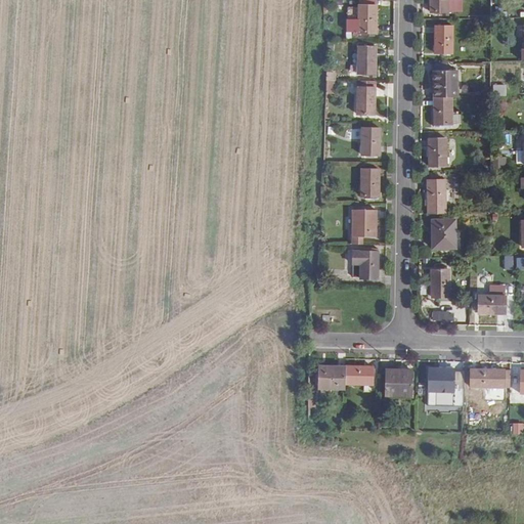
[(449,10),(449,0),(431,0),(432,10),(441,10),(441,15),(449,15),(449,10)]
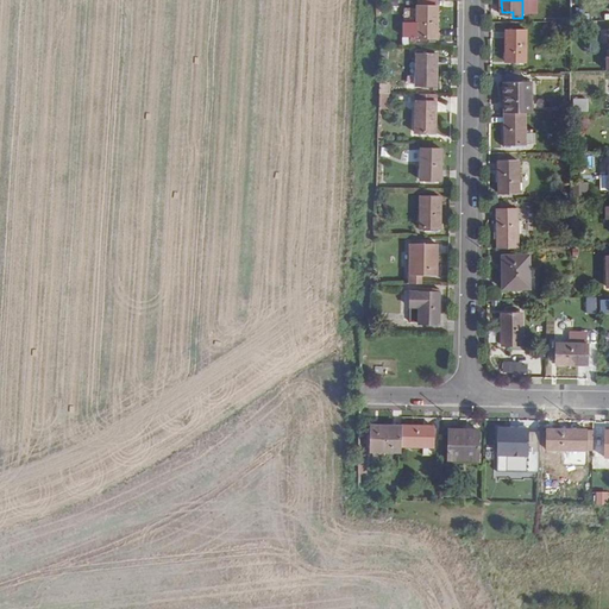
[(437,39),(438,7),(416,7),(416,24),(415,39),(437,39)]
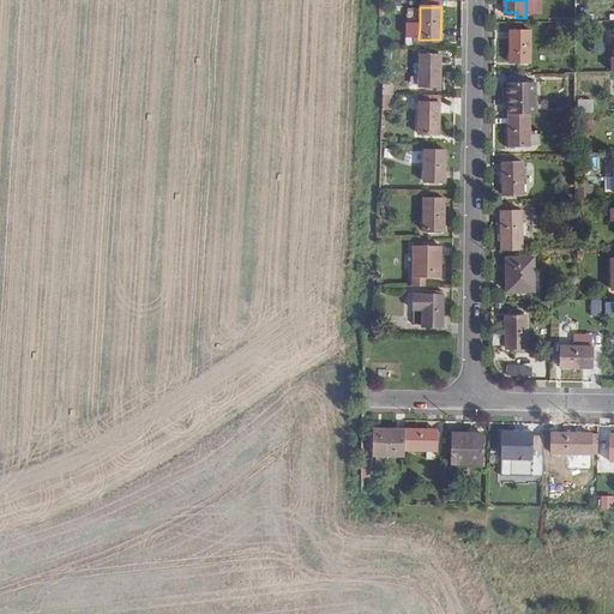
[(404,40),(419,40),(420,24),(404,24),(404,40)]
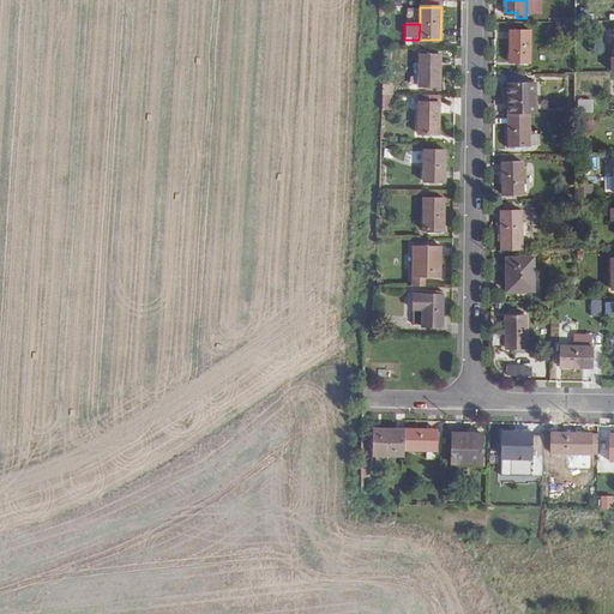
[(533,61),(533,30),(511,30),(512,61),(533,61)]
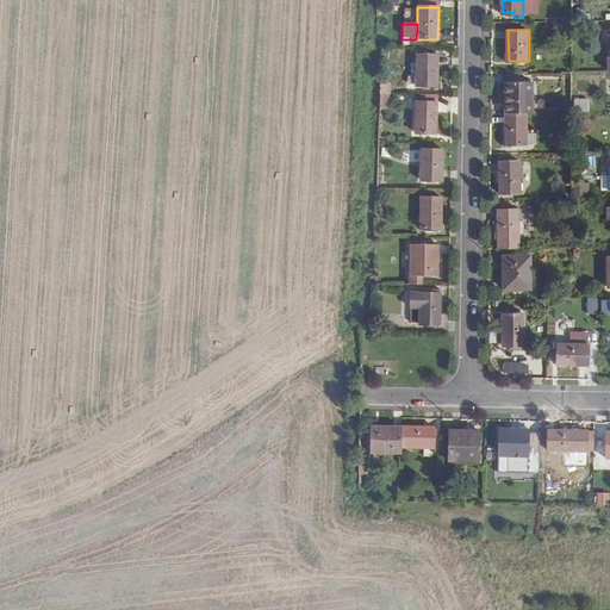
[(437,86),(437,55),(417,54),(416,86),(437,86)]
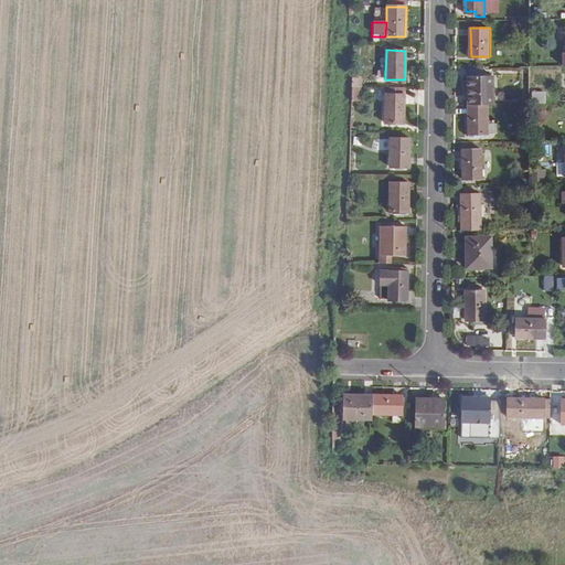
[(468,105),(488,104),(493,104),(493,76),(468,76),(468,105)]
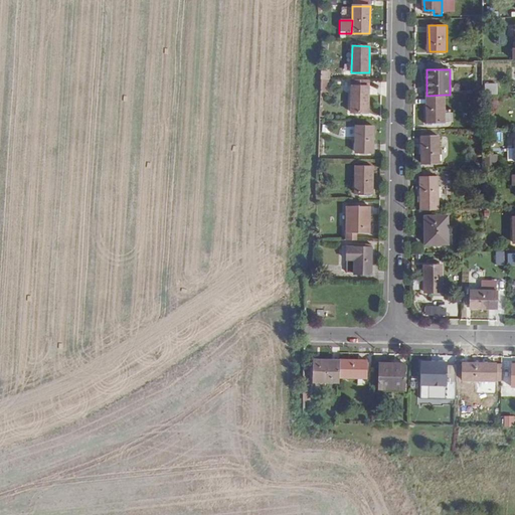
[(328,79),(320,79),(320,93),(328,93),(328,79)]
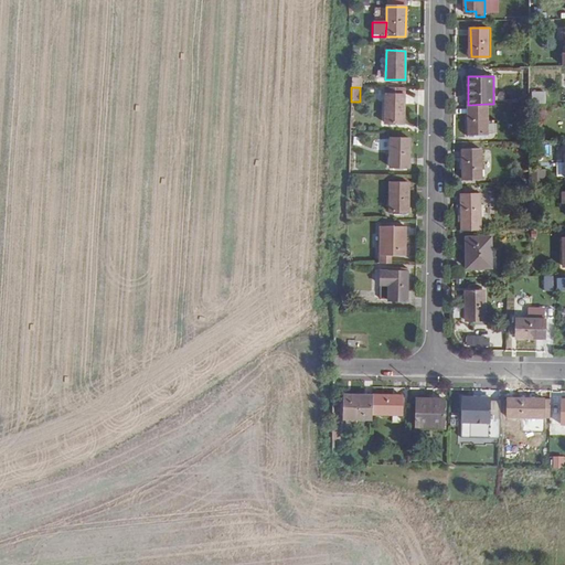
[(404,125),(405,87),(385,87),(385,124),(404,125)]
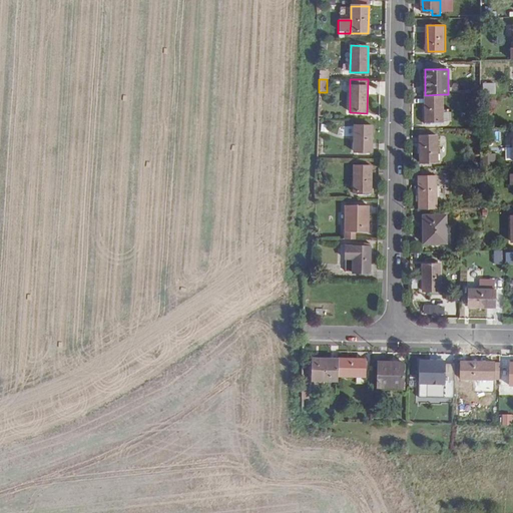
[(482,94),(495,94),(495,83),(482,83),(482,94)]
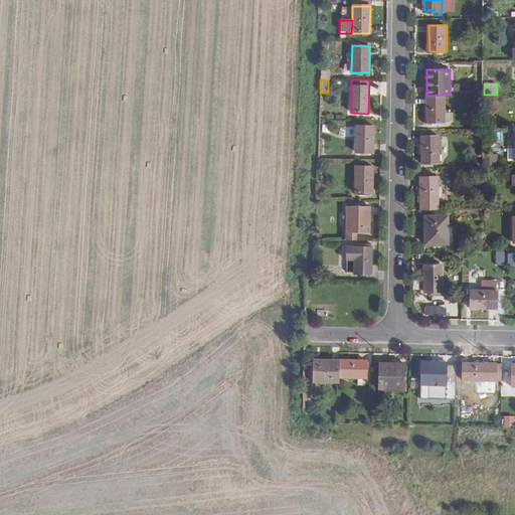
[(444,123),(445,95),(426,96),(426,123),(444,123)]
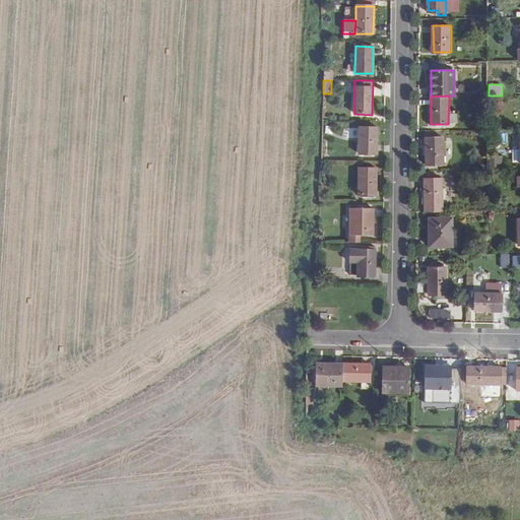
[(376,156),(377,129),(358,129),(358,155),(376,156)]
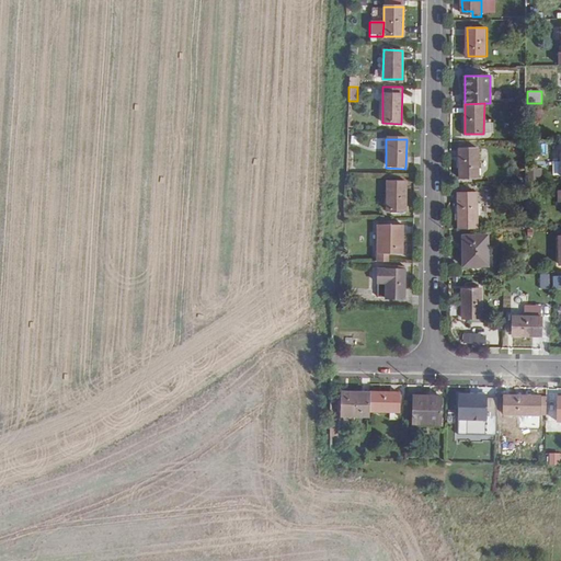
[(477,178),(477,148),(458,148),(458,178),(477,178)]
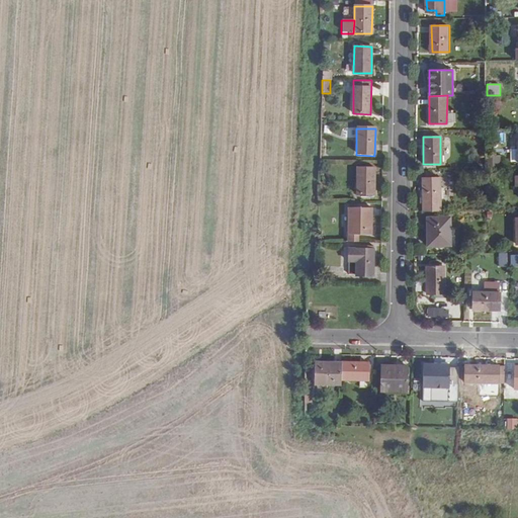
[(498,159),(486,159),(486,168),(498,169),(498,159)]
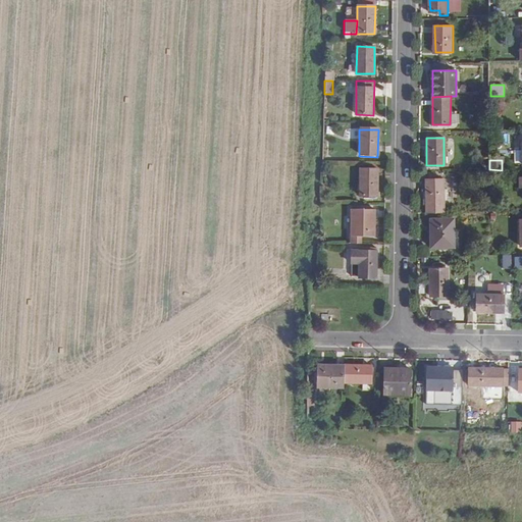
[(377,198),(377,170),(360,169),(359,197),(377,198)]
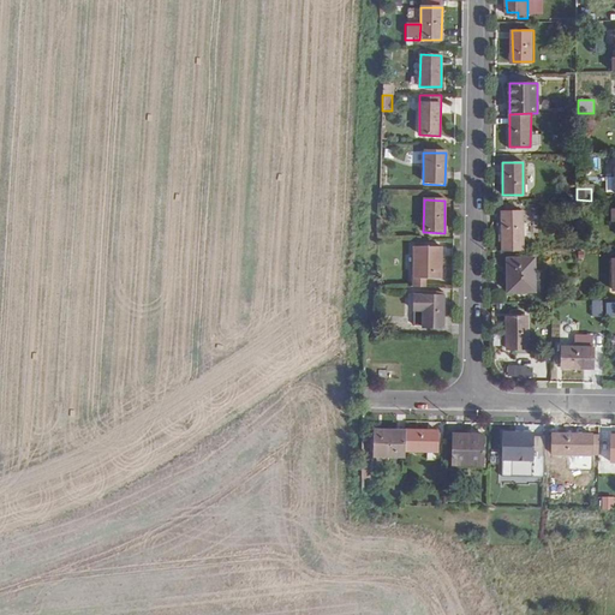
[(523,213),(502,213),(502,251),(523,251),(523,213)]
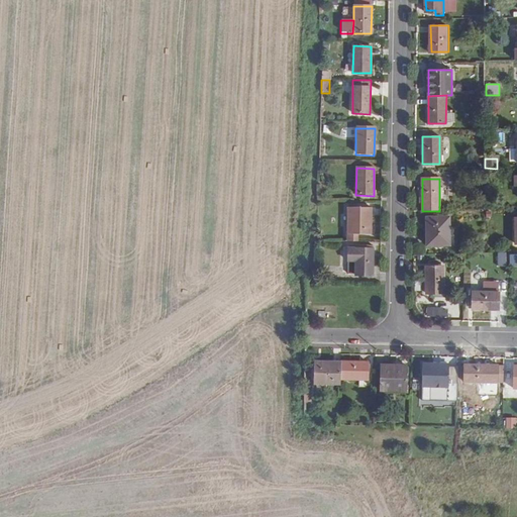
[(373,209),(349,209),(349,242),(359,242),(359,236),(373,236),(373,209)]
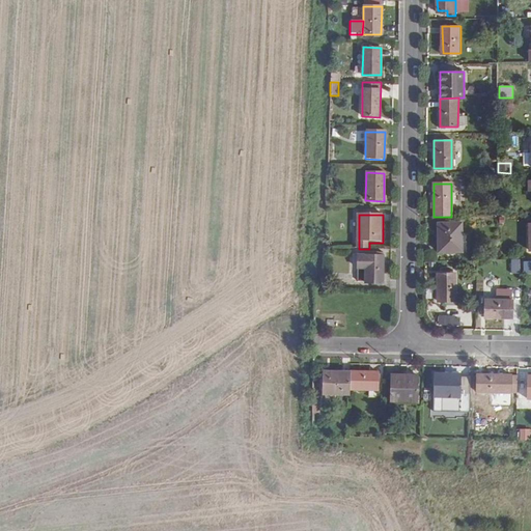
[(463,253),(463,224),(440,224),(439,253),(463,253)]
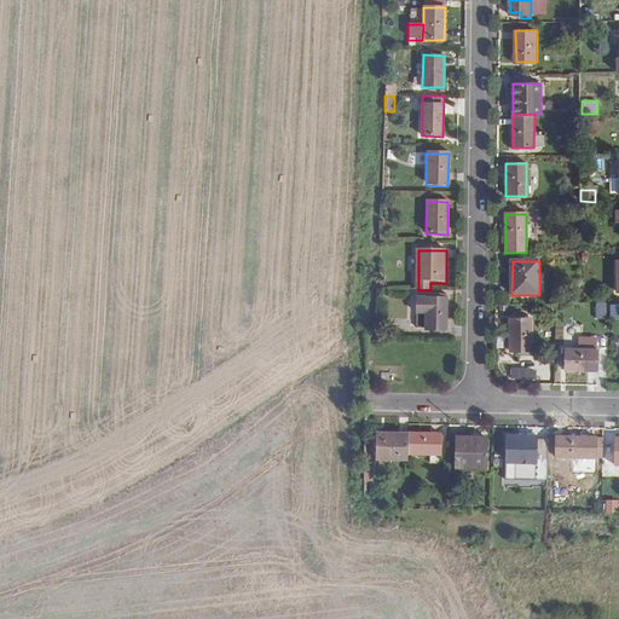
[(445,331),(446,295),(415,295),(415,314),(423,314),(423,329),(423,331),(445,331)]
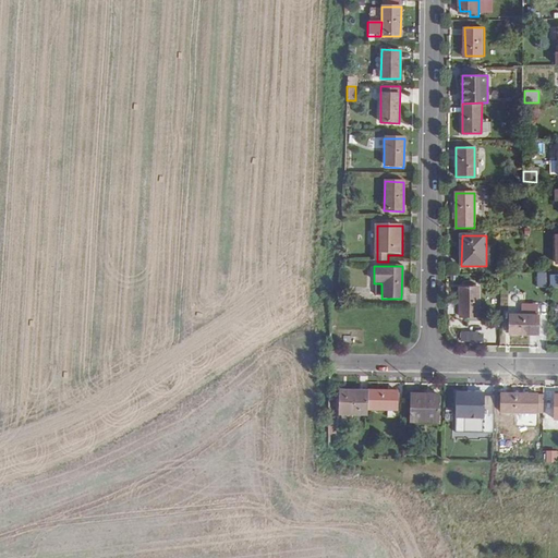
[(478,318),(480,289),(460,289),(459,318),(478,318)]
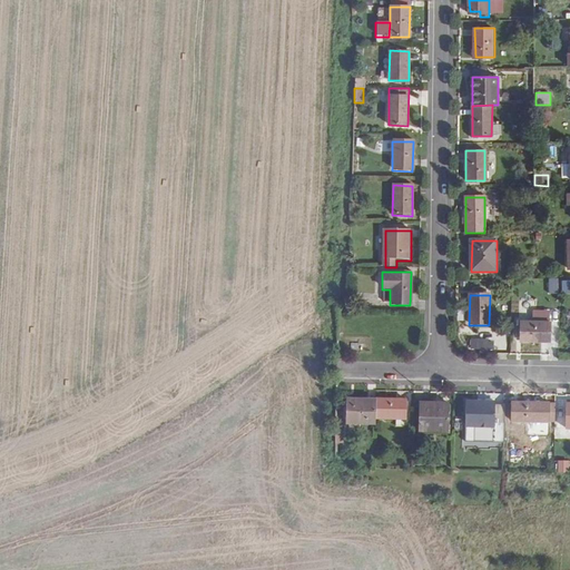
[(512,301),(512,315),(522,315),(522,300),(512,301)]
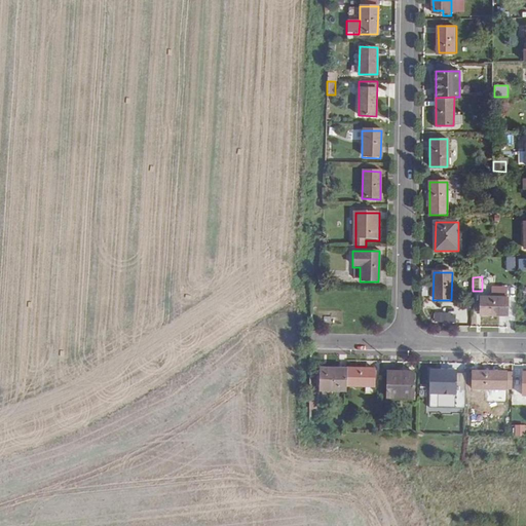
[(492,297),(482,297),(481,315),(508,315),(508,298),(506,298),(506,288),(492,288),(492,297)]
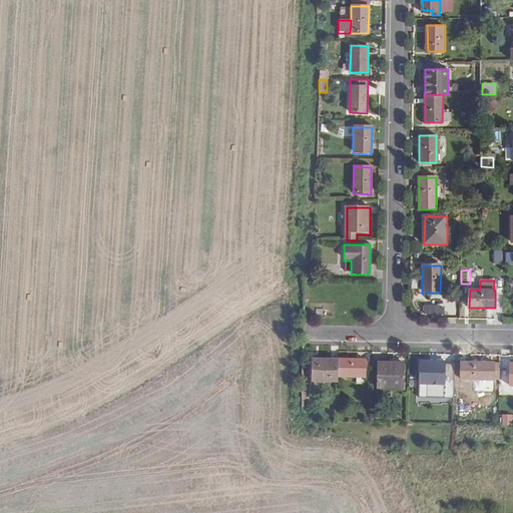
[(504,308),(504,281),(494,281),(494,291),(495,291),(495,308),(504,308)]
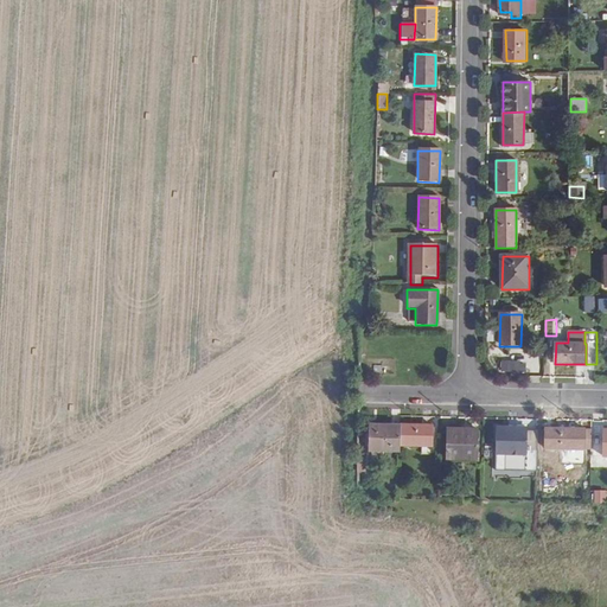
[(500,359),(500,371),(525,372),(525,364),(519,364),(519,360),(500,359)]
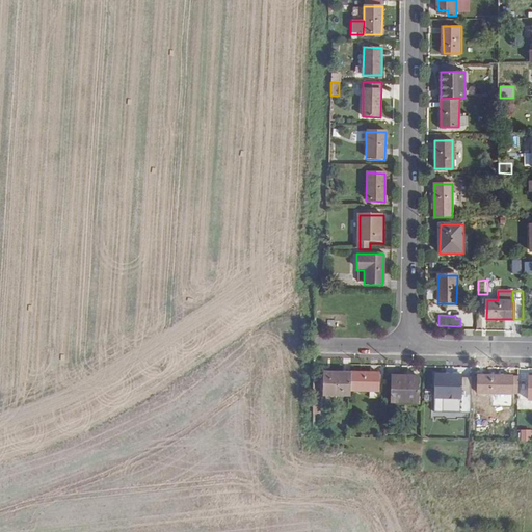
[(323,372),(323,395),(350,396),(350,391),(351,373),(323,372)]
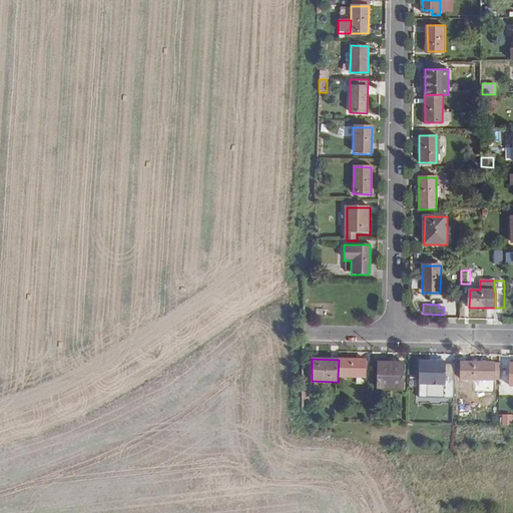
[(365,378),(365,360),(339,360),(338,377),(365,378)]
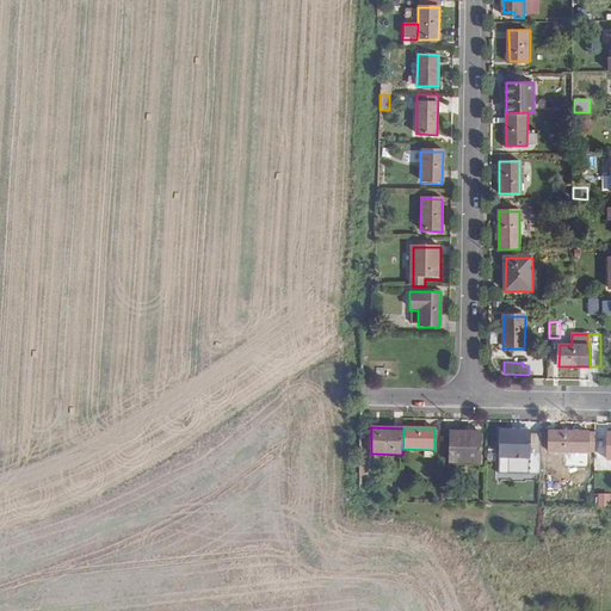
[(532,433),(532,431),(500,430),(500,474),(541,475),(542,433),(532,433)]
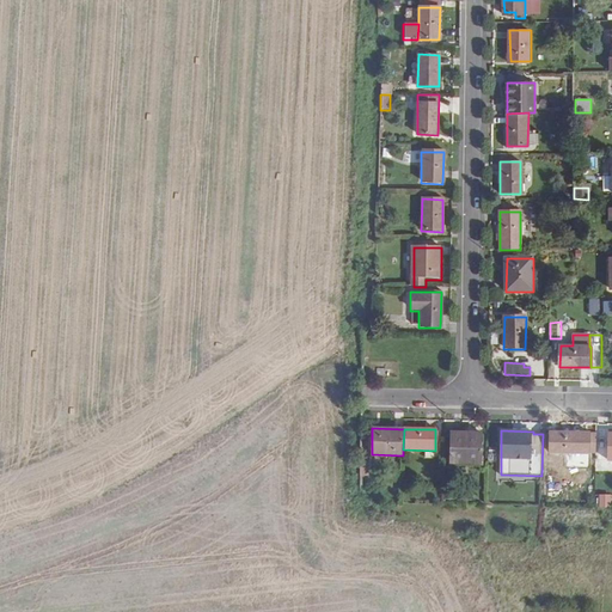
[(481,463),(481,433),(450,432),(450,461),(481,463)]
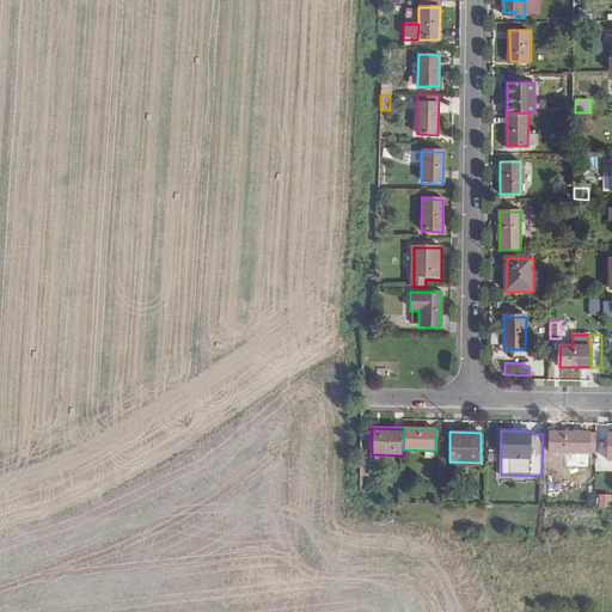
[(589,453),(597,454),(597,434),(591,434),(591,433),(551,432),(551,453),(589,454),(589,453)]
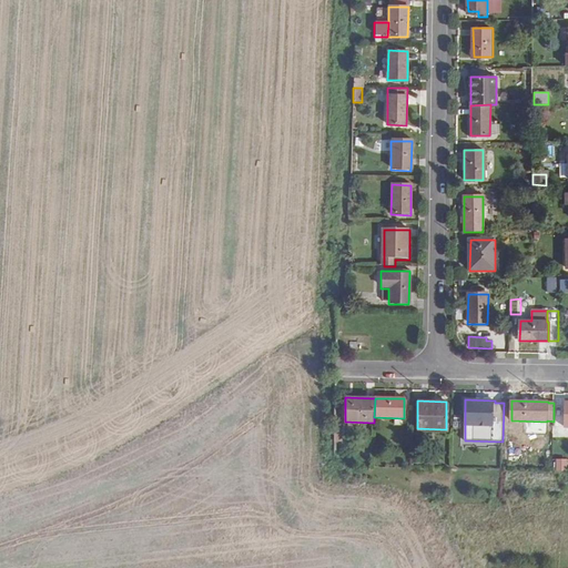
[(565,472),(566,459),(557,458),(556,472),(565,472)]
